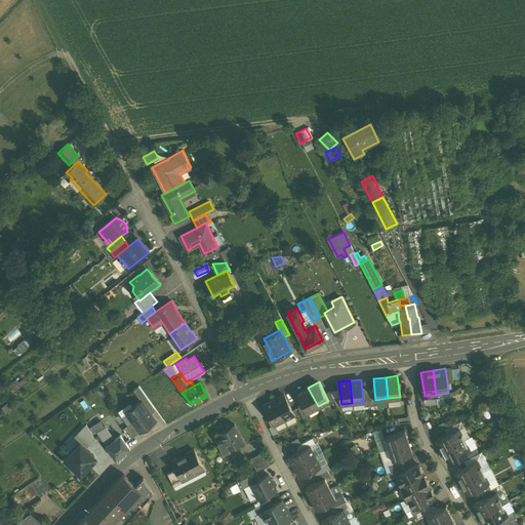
[(154,407),(138,386),(133,390),(140,400),(149,410),(154,407)]
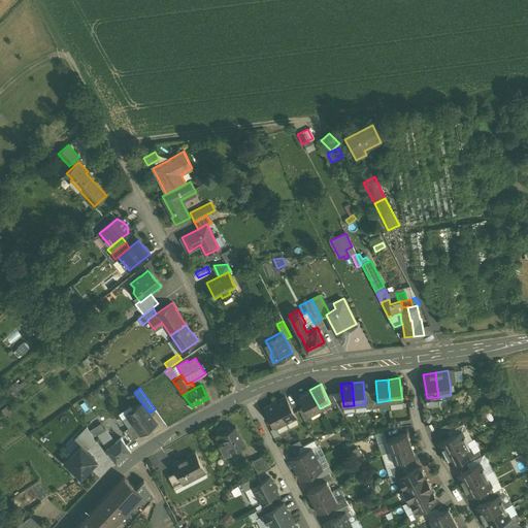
[(320,408),(309,390),(299,395),(304,406),(308,415),(320,408)]
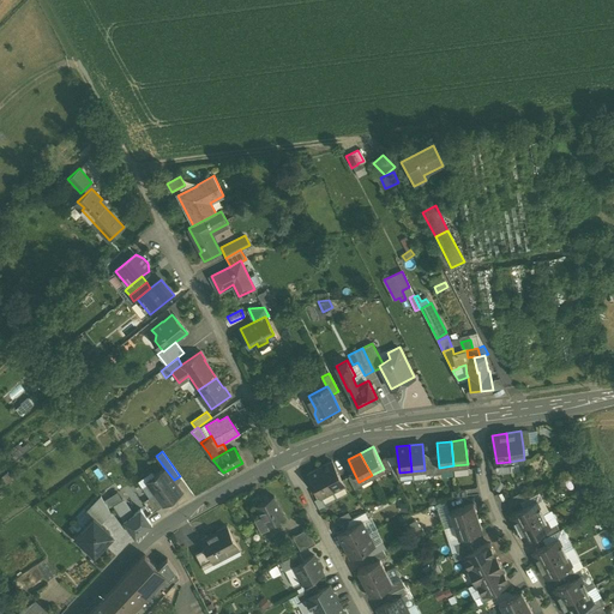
[(386,456),(379,459),(384,469),(386,473),(392,469),(390,464),(386,456)]
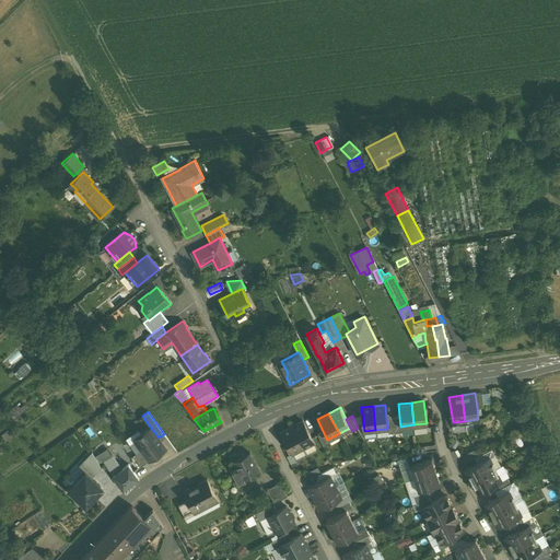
[(303,420),(292,426),(303,447),(314,442),(303,420)]
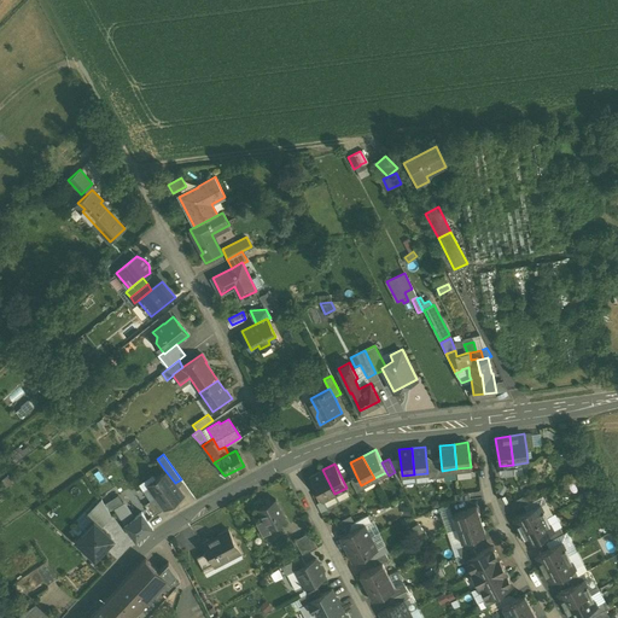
[(334,494),(322,470),(310,476),(322,500),(334,494)]
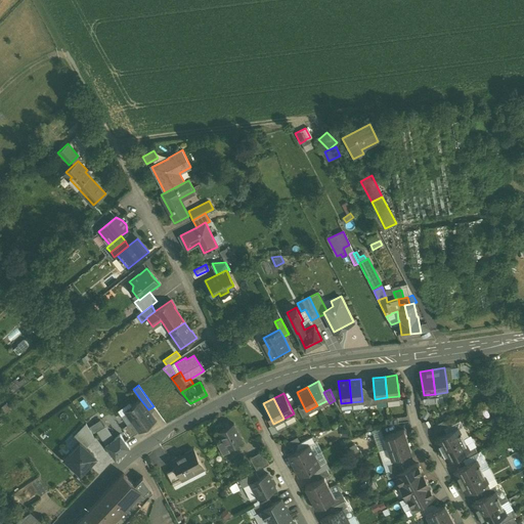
[(148,409),(140,399),(132,405),(133,407),(126,412),(132,421),(139,431),(156,420),(148,409)]
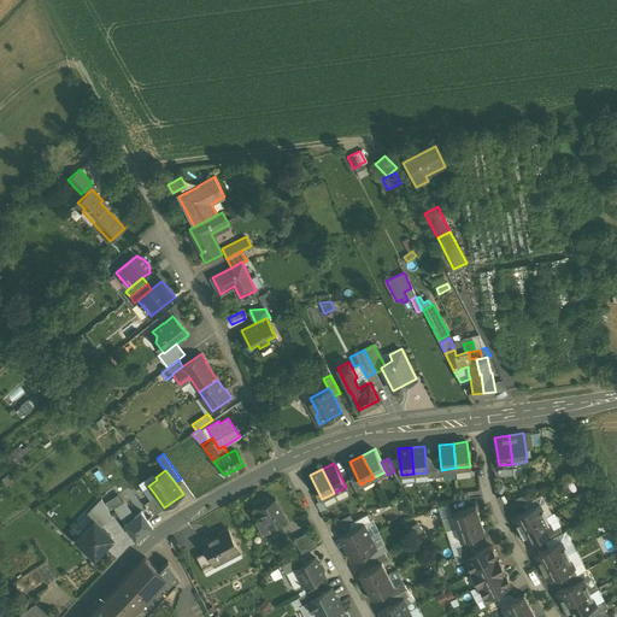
[(356,475),(350,479),(357,491),(363,488),(360,485),(356,475)]
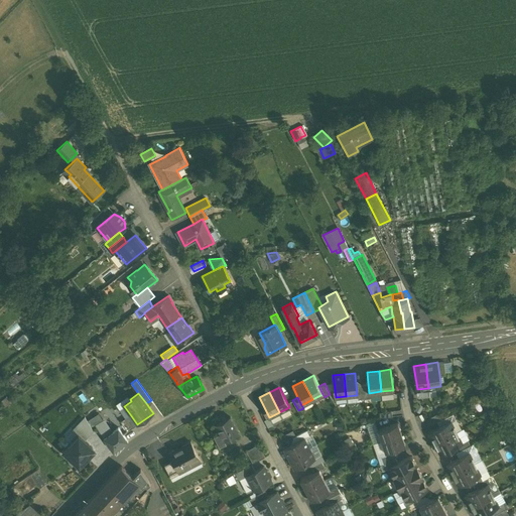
[(137,424),(130,414),(125,417),(125,418),(132,427),(137,424)]
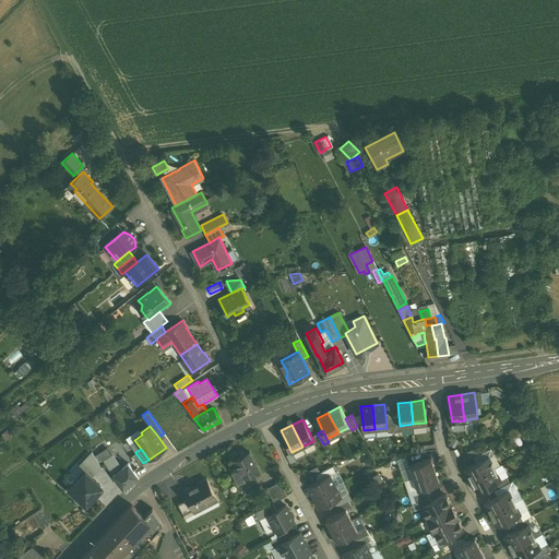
[(84,471),(92,477),(102,467),(92,451),(79,465),(84,471)]
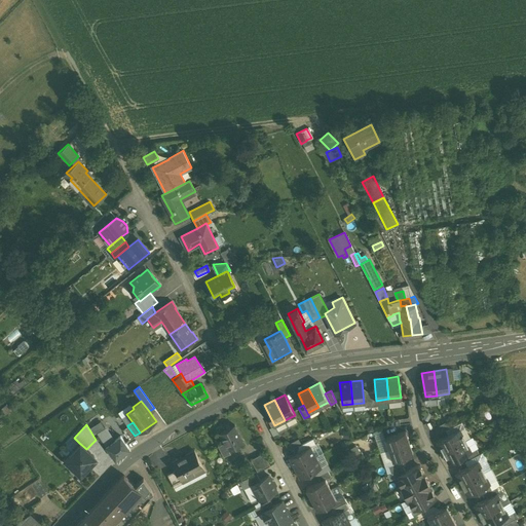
[(242,441),(234,424),(220,431),(224,442),(227,449),(242,441)]
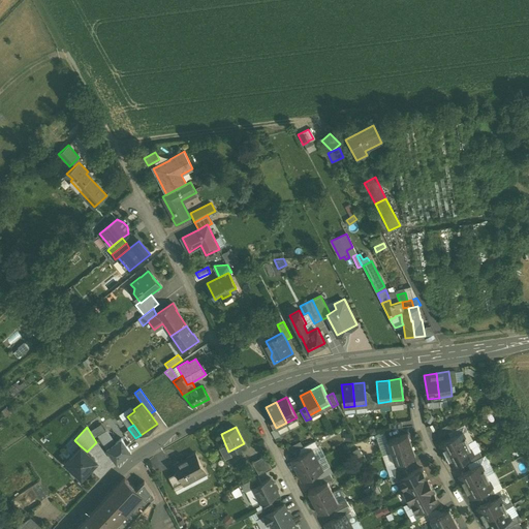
[(135,438),(128,429),(123,432),(130,442),(135,438)]
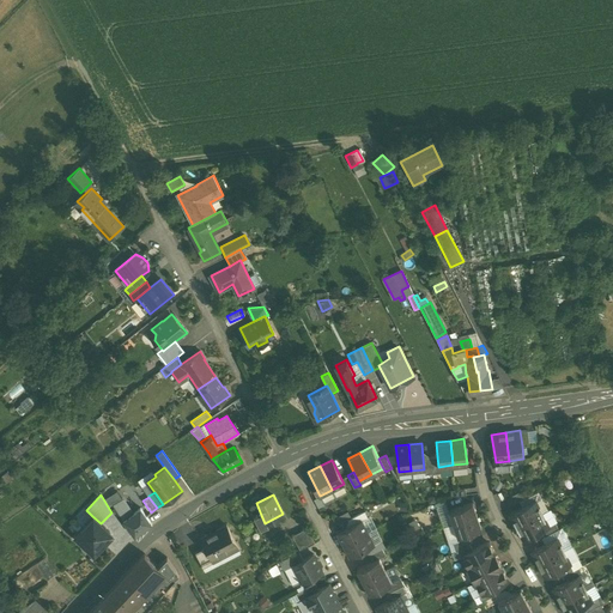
[(132,514),(122,498),(114,504),(123,520),(132,514)]
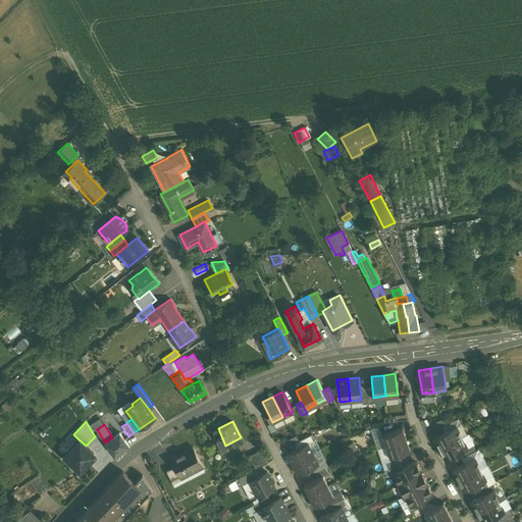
[(456,426),(434,437),(439,448),(462,436),(456,426)]
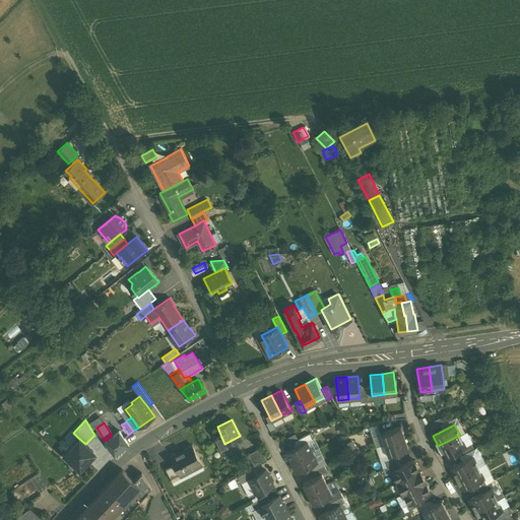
[(400,426),(381,433),(385,444),(404,437),(400,426)]
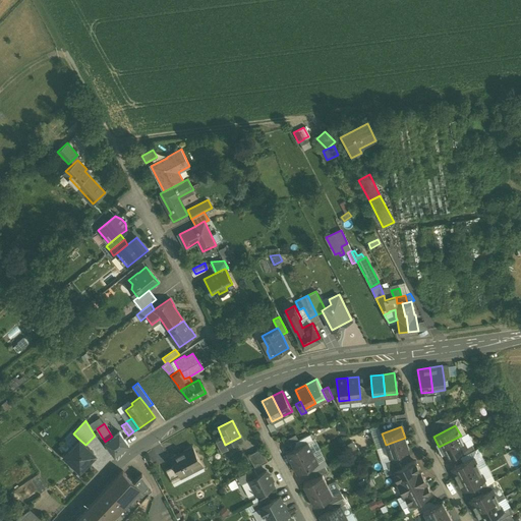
[(112,437),(105,442),(114,455),(129,445),(119,431),(112,437)]
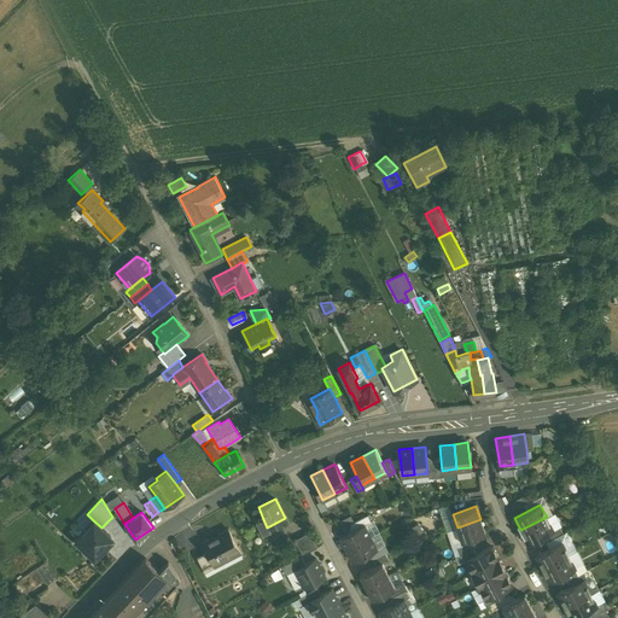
[(367,514),(350,523),(354,530),(365,524),(365,525),(371,522),(367,514)]
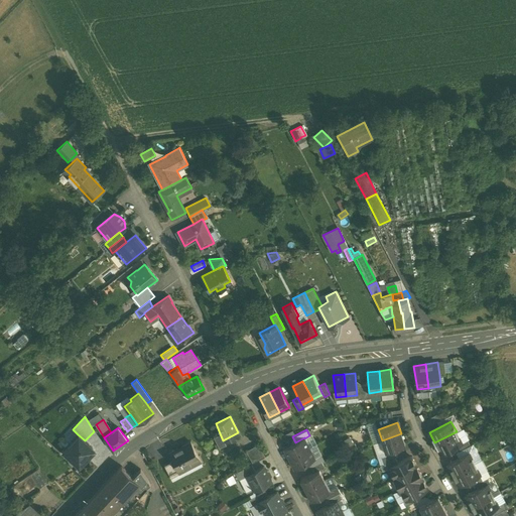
[(457,431),(434,442),(440,454),(458,444),(462,442),(457,431)]
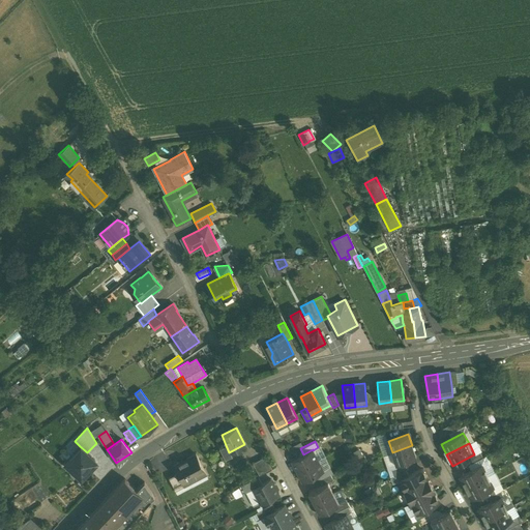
[(412,445),(392,452),(395,464),(406,461),(416,457),(412,445)]
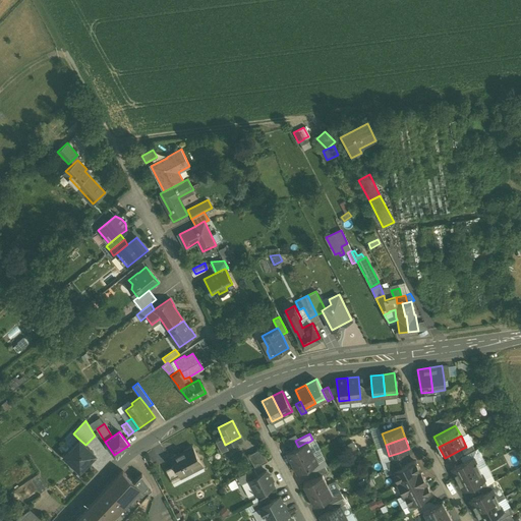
[(63,456),(80,471),(96,455),(85,445),(78,439),(63,456)]
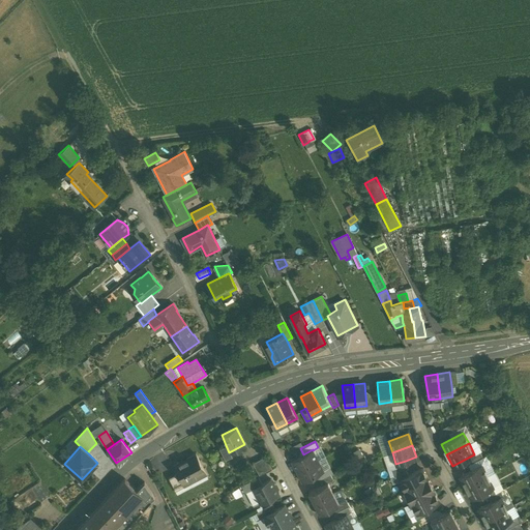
[(303,454),(292,461),(297,470),(318,460),(313,450),(313,449),(303,454)]
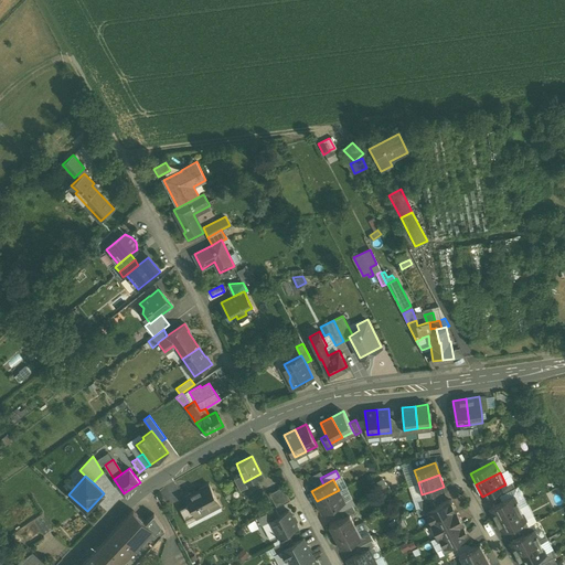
[(505,484),(501,487),(503,492),(514,487),(512,481),(505,484)]
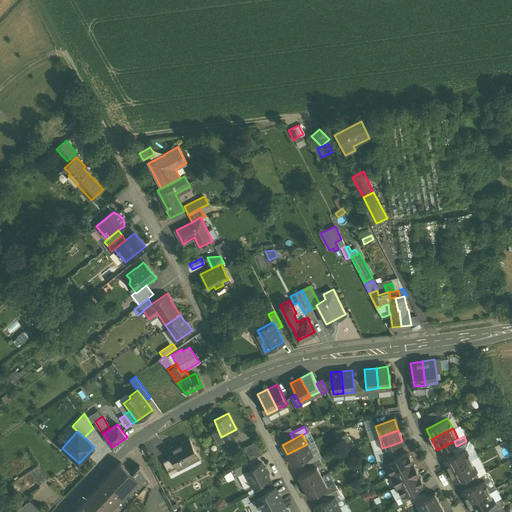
[(189,438),(168,449),(172,457),(178,469),(185,465),(183,463),(198,455),(189,438)]
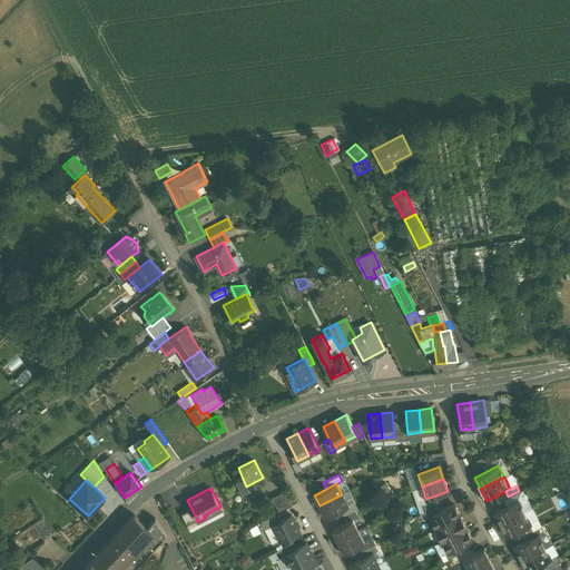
[(285,491),(272,498),(279,511),(293,504),(285,491)]
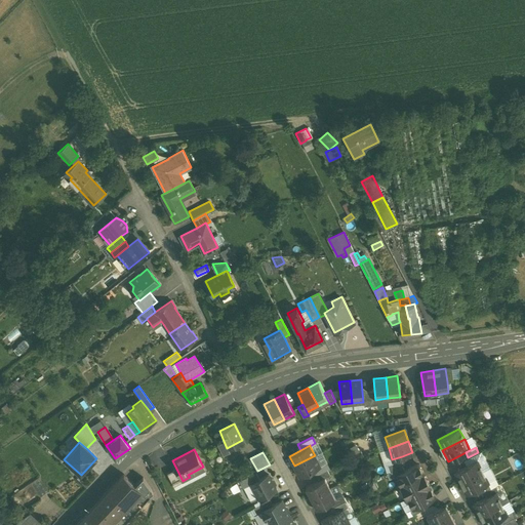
[(477,453),(466,459),(469,465),(477,460),(480,458),(477,453)]
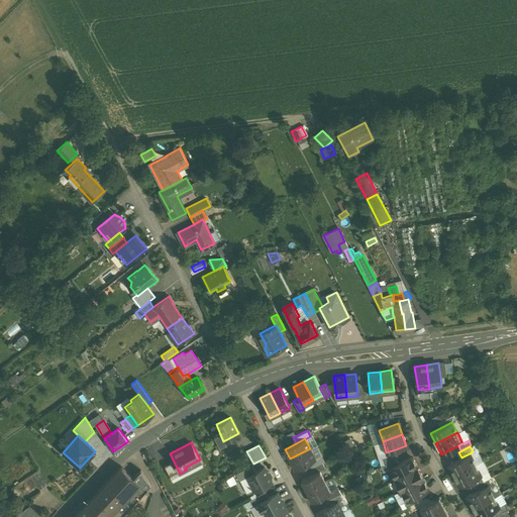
[(310,448),(290,458),(295,469),(315,458),(310,448)]
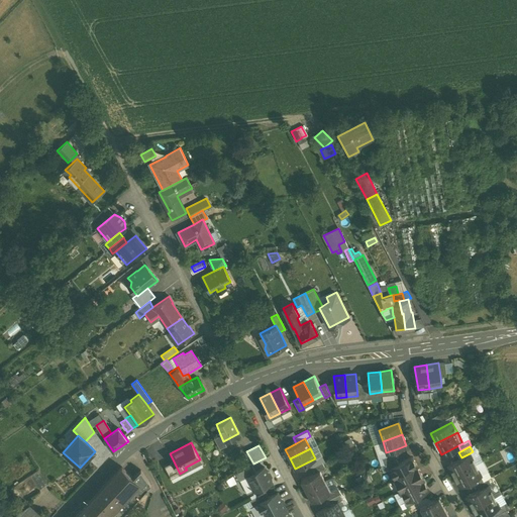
[(396,449),(386,452),(387,455),(382,457),(384,463),(396,457),(398,456),(396,449)]
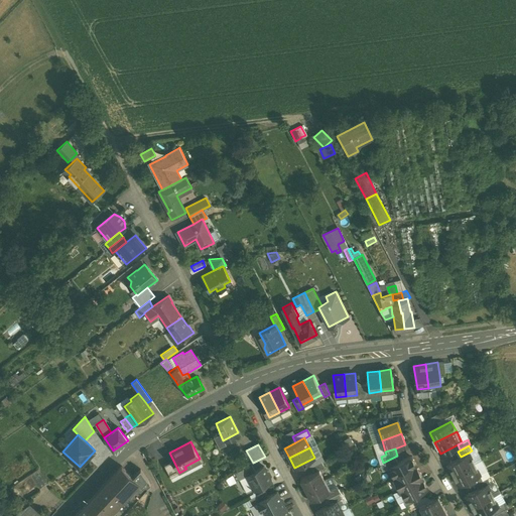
[(461,457),(447,464),(453,474),(475,463),(469,453),(461,457)]
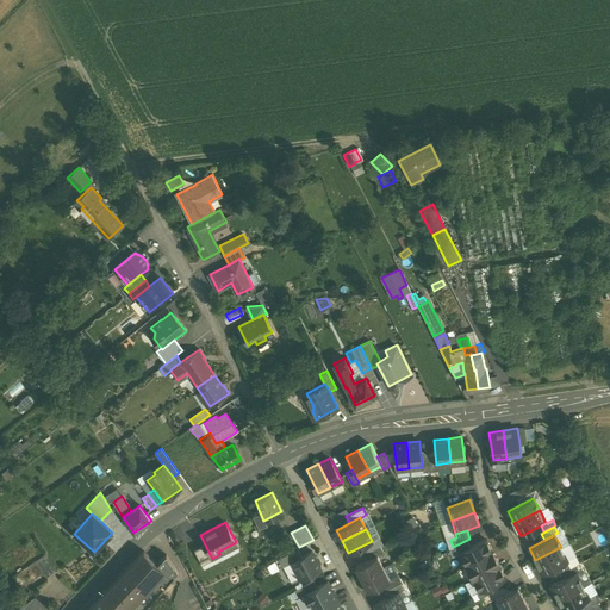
[(471,547),(460,552),(460,553),(466,565),(492,552),(485,539),(471,547)]
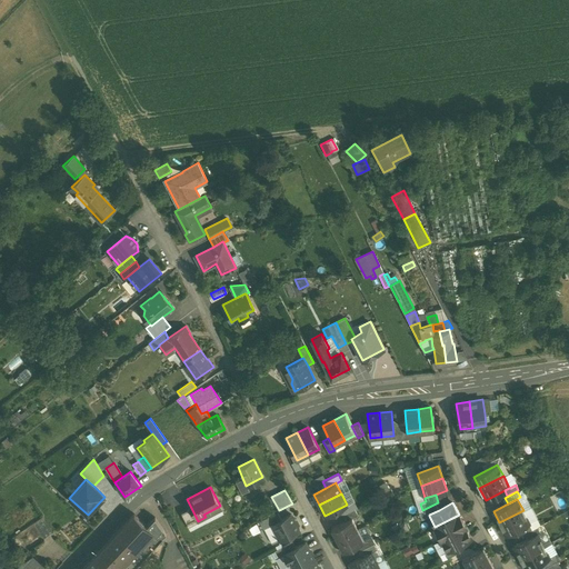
[(422,510),(419,512),(422,519),(429,516),(429,515),(439,510),(436,503),(422,510)]
